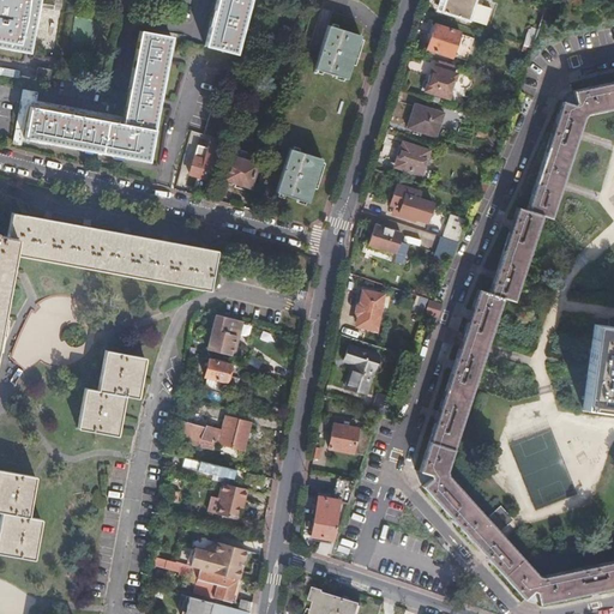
[(0,0),(0,44),(25,50),(35,0),(0,0)]
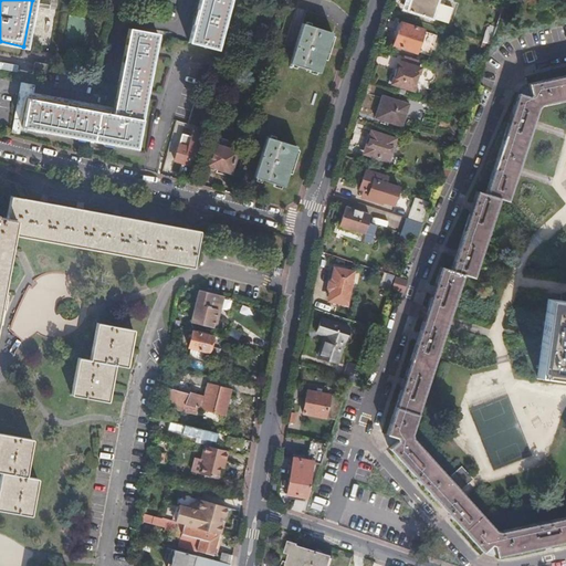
[(200,0),(189,42),(218,50),(224,28),(226,29),(228,21),(226,21),(230,0),(200,0)]
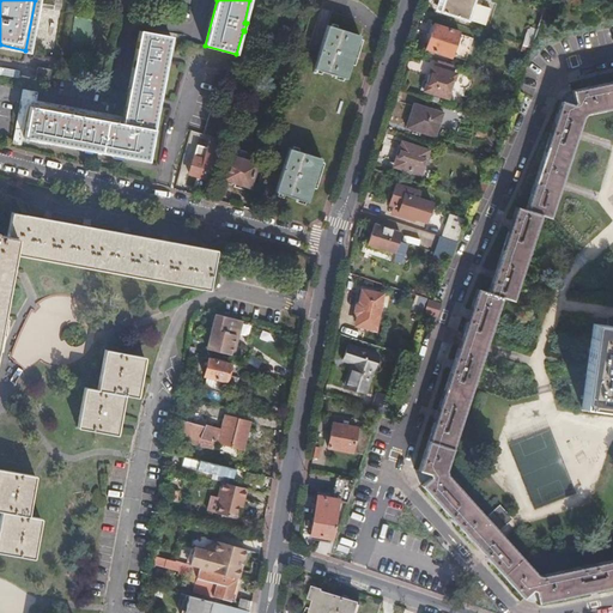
[(442,0),(439,10),(475,22),(481,5),(473,2),(473,0),(442,0)]
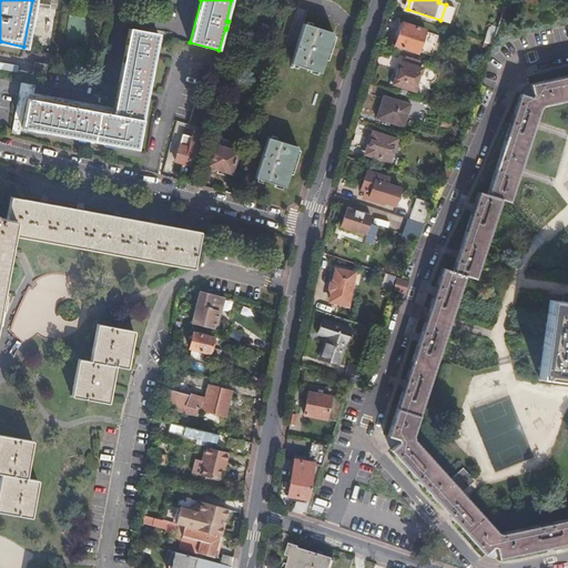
[(394,46),(417,53),(425,30),(402,22),(394,46)]
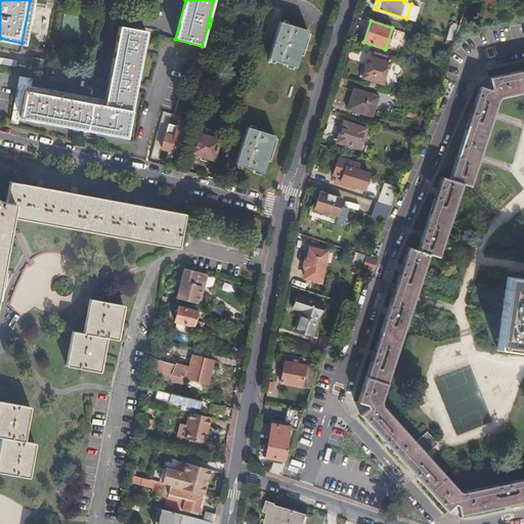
[(268,59),(297,68),(308,31),(280,22),(268,59)]
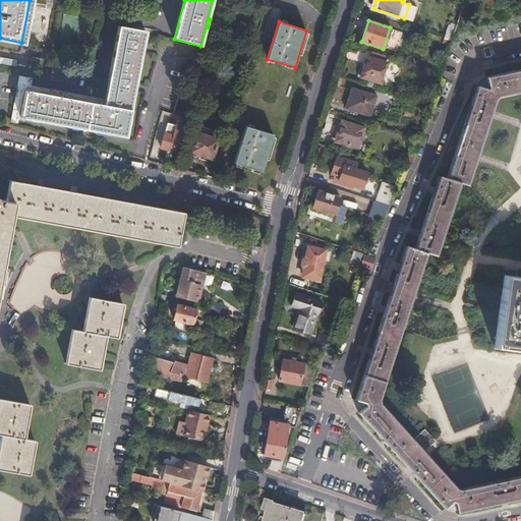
[(447,27),(443,38),(445,38),(452,41),(457,24),(452,22),(450,29),(447,27)]
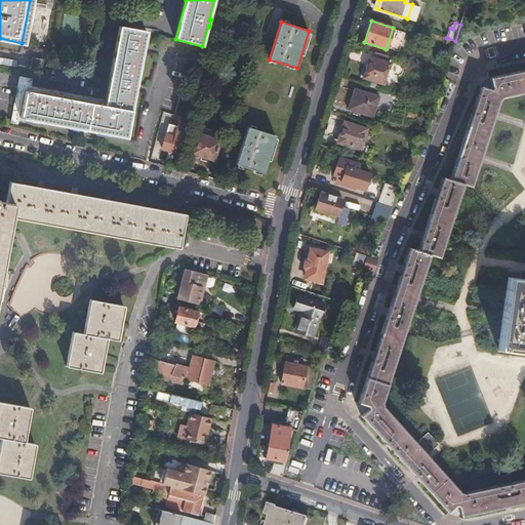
[(112,135),(127,137),(135,91),(137,91),(138,89),(138,86),(136,85),(144,52),(146,52),(147,47),(145,46),(147,32),(120,26),(105,107),(25,92),(19,118),(37,121),(36,123),(42,124),(43,122),(70,127),(70,129),(75,130),(76,128),(106,134),(106,136),(112,137),(112,135)]
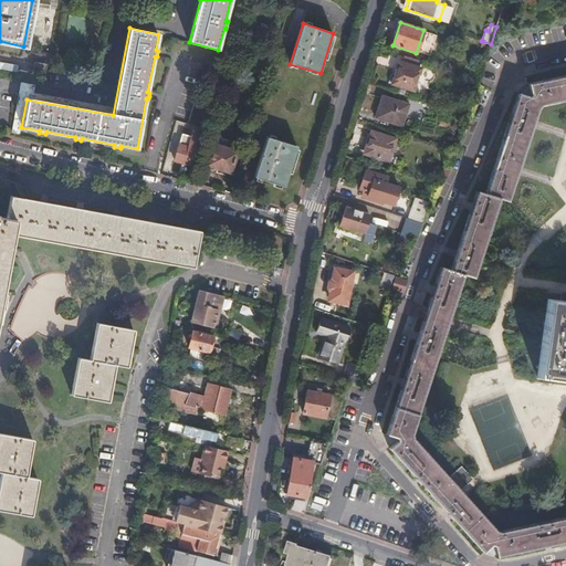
[(33,74),(43,76),(46,64),(35,62),(33,74)]
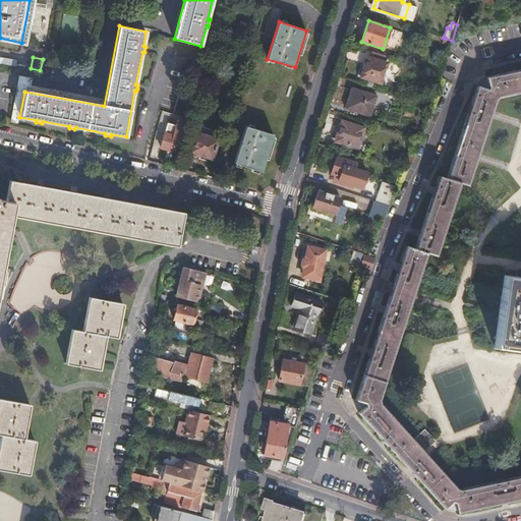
[(360,77),(381,83),(388,63),(366,57),(360,77)]
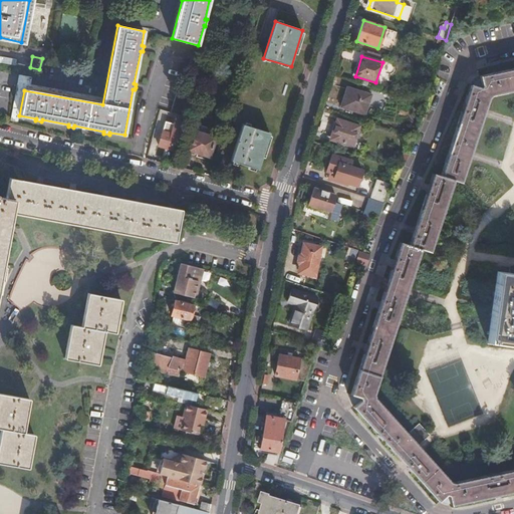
[(450,501),(451,505),(513,491),(513,469),(451,483),(417,444),(428,435),(418,424),(408,434),(373,397),(372,393),(420,248),(430,251),(453,180),(460,182),(488,97),(491,94),(513,89),(513,67),(479,74),(480,79),(473,85),(469,83),(440,175),(433,173),(409,245),(400,242),(350,394),(356,396),(358,403),(354,408),(439,501),(441,499),(450,501)]
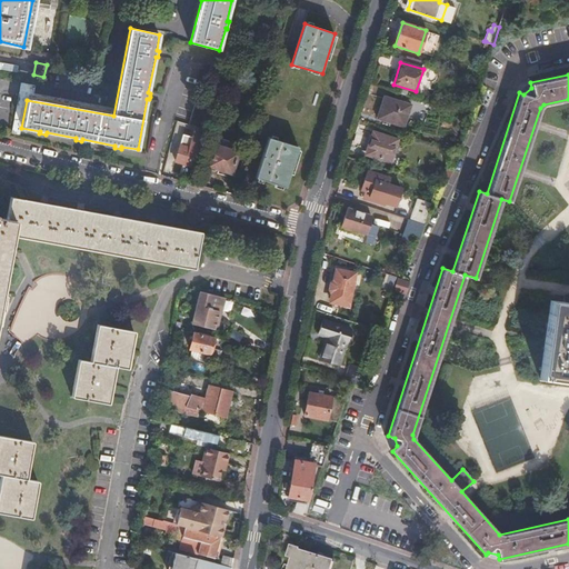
[(377,118),(403,127),(410,105),(385,96),(377,118)]
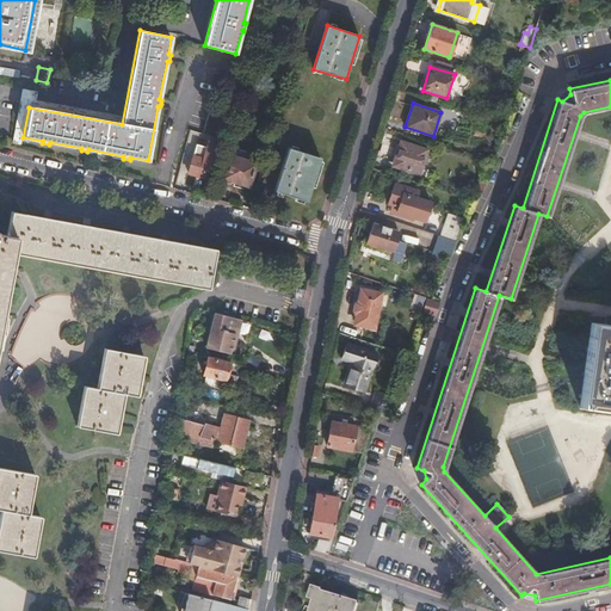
[(189,174),(208,179),(209,179),(220,141),(211,139),(204,160),(195,156),(189,174)]
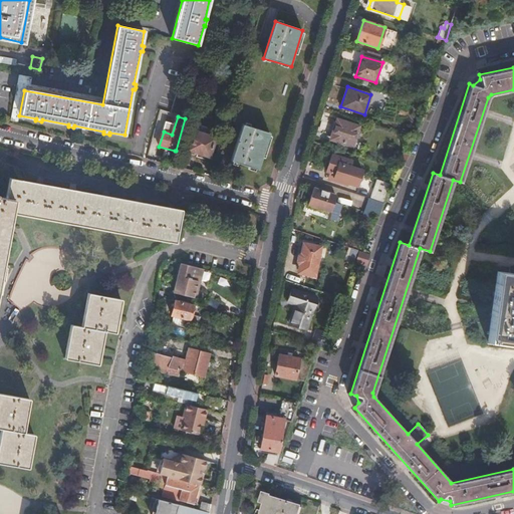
[(339,143),(352,147),(359,125),(337,118),(331,137),(340,140),(339,143)]
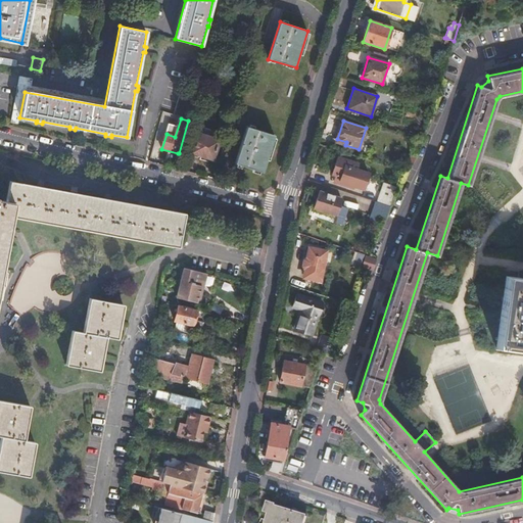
[(236,164),(264,173),(275,136),(247,127),(236,164)]
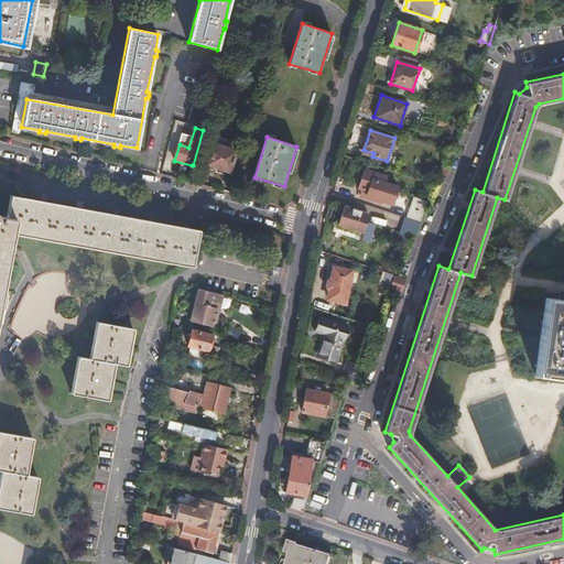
[(205,165),(230,172),(238,145),(215,138),(213,144),(212,144),(205,165)]
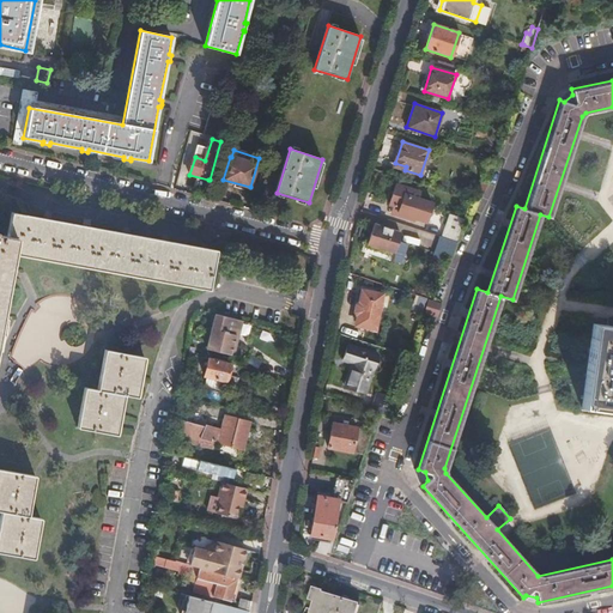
[(484,193),(486,184),(477,181),(474,189),(484,193)]
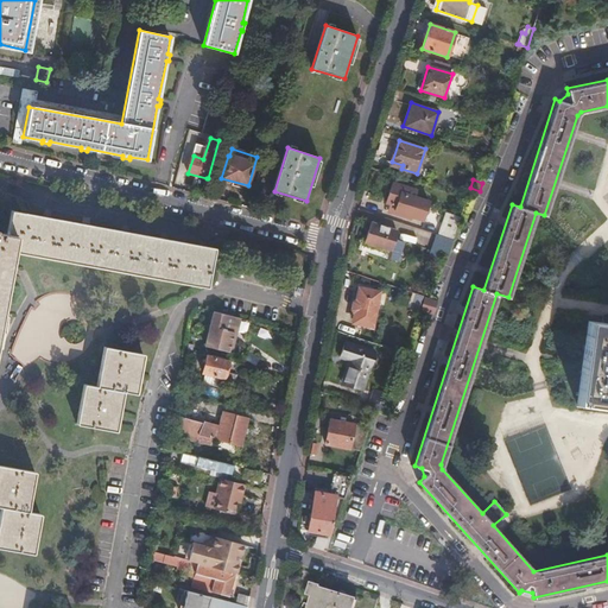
[(396,207),(393,213),(407,217),(407,215),(423,220),(429,201),(415,196),(416,189),(393,182),(386,203),(391,204),(396,207)]
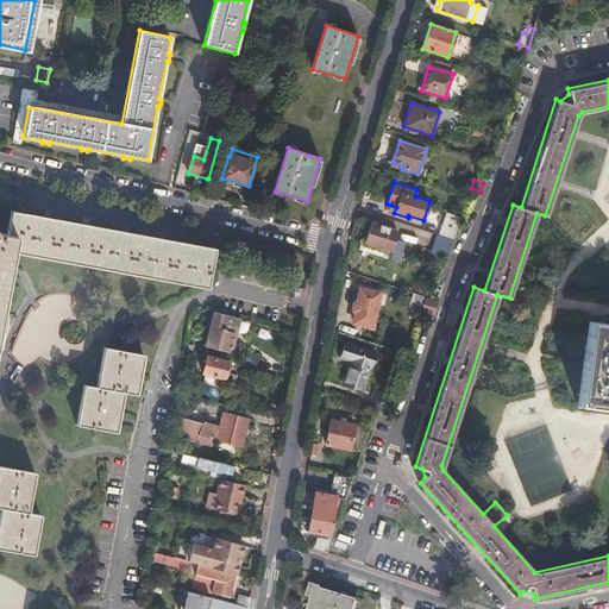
[(12,212),(8,234),(5,251),(13,252),(209,288),(209,283),(199,281),(201,267),(213,269),(217,249),(12,212)]
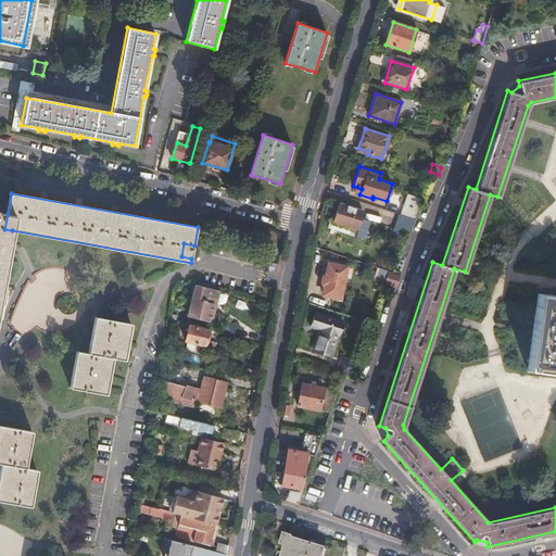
[(415,218),(421,198),(408,193),(402,214),(415,218)]
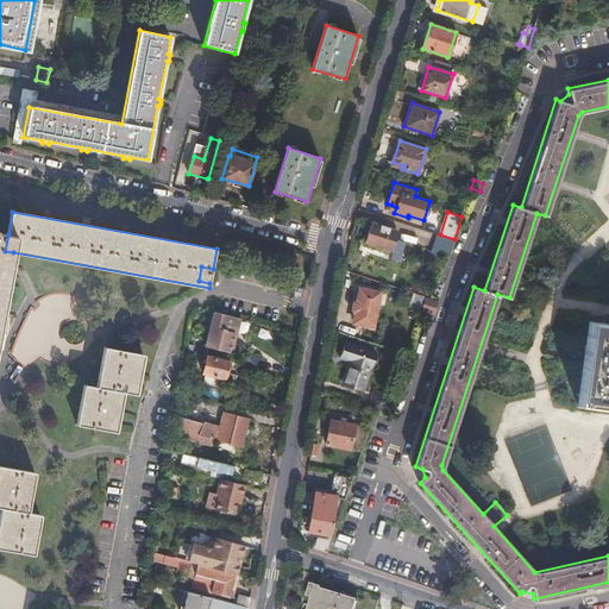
[(389,258),(402,263),(405,257),(400,256),(405,242),(395,239),(397,231),(371,223),(366,238),(371,239),(370,244),(391,251),(389,258)]
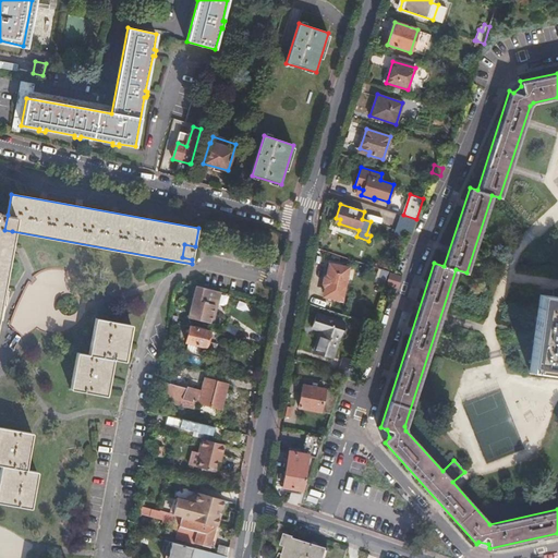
[(4,230),(8,215),(0,214),(0,294),(9,249),(12,231),(4,230)]
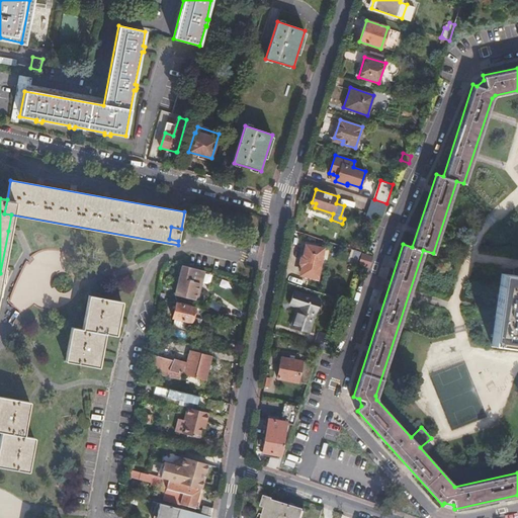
[(374,199),(371,199),(368,211),(373,213),(382,217),(386,203),(374,199)]
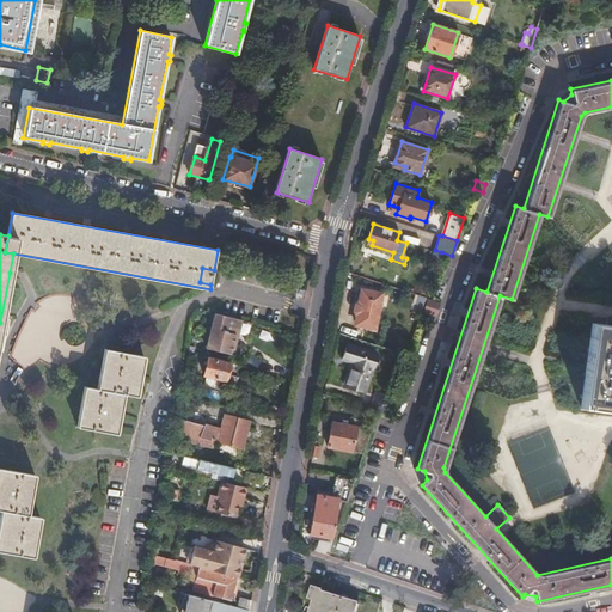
[(441,252),(435,250),(427,275),(433,277),(441,252)]
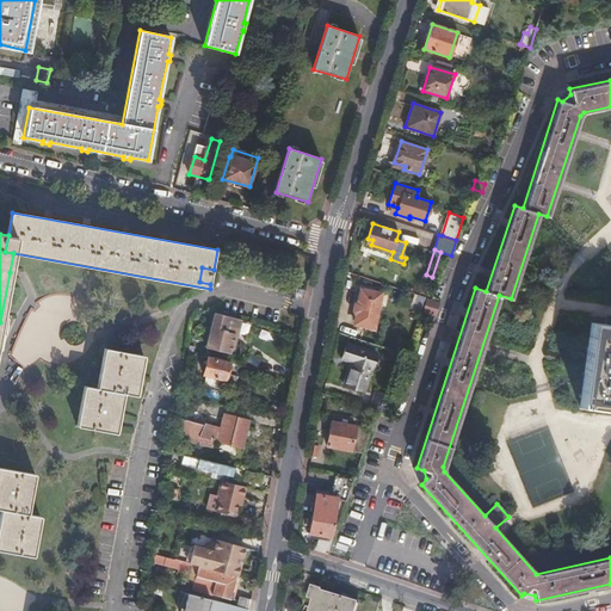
[(210,284),(214,270),(202,267),(199,282),(210,284)]
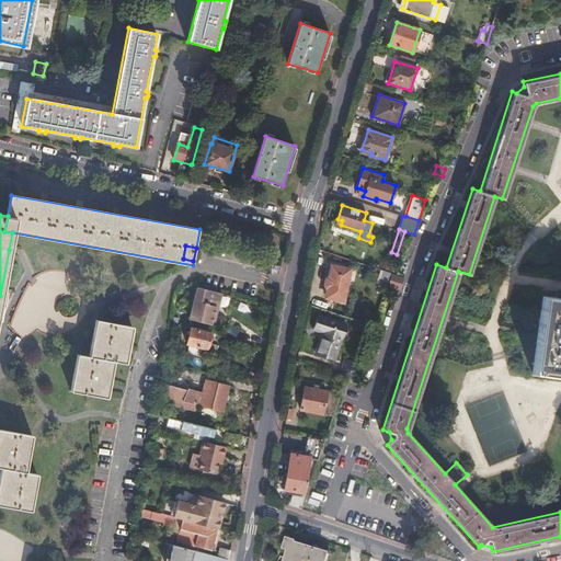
[(318,273),(324,275),(329,263),(322,261),(318,273)]
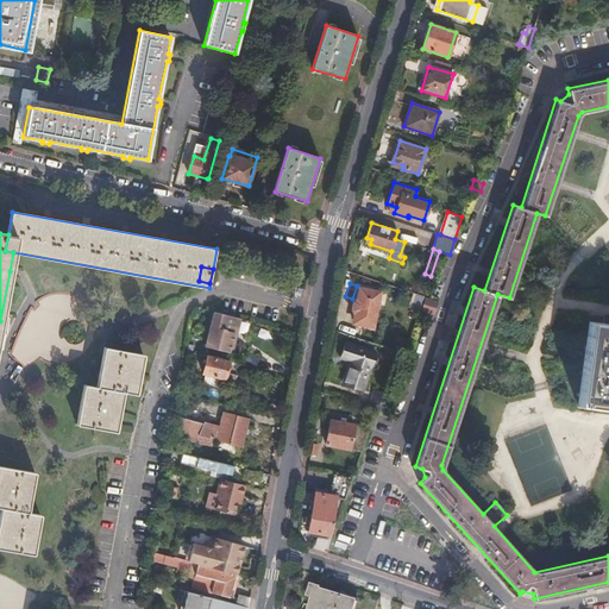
[(355,314),(376,318),(381,292),(359,288),(355,314)]
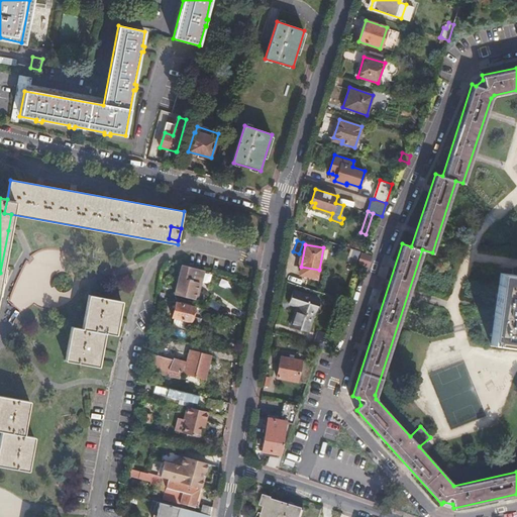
[(359,251),(353,249),(349,262),(356,264),(360,251),(359,251)]
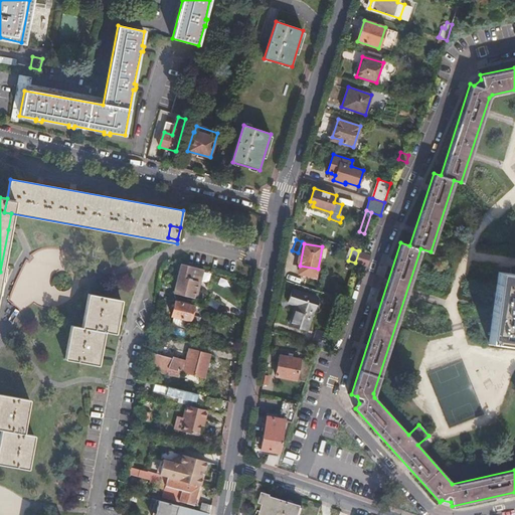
[(197,300),(205,271),(181,265),(174,294),(197,300)]
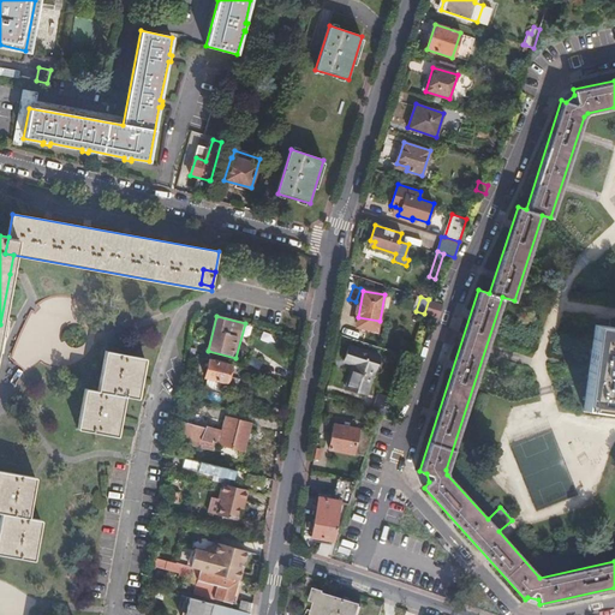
[(581,408),(614,412),(614,327),(593,324),(581,408)]
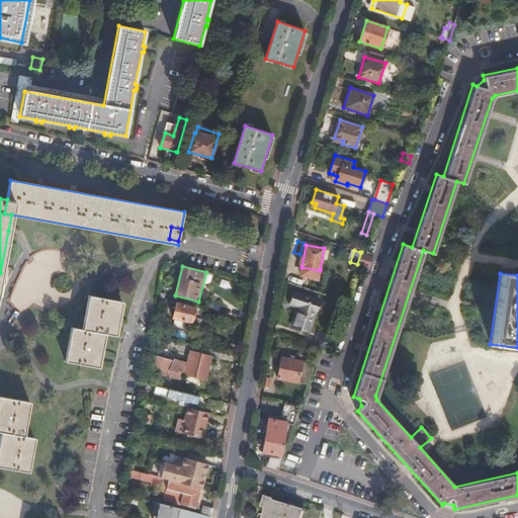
[(292,327),(309,332),(320,299),(294,291),(290,306),(298,308),(292,327)]
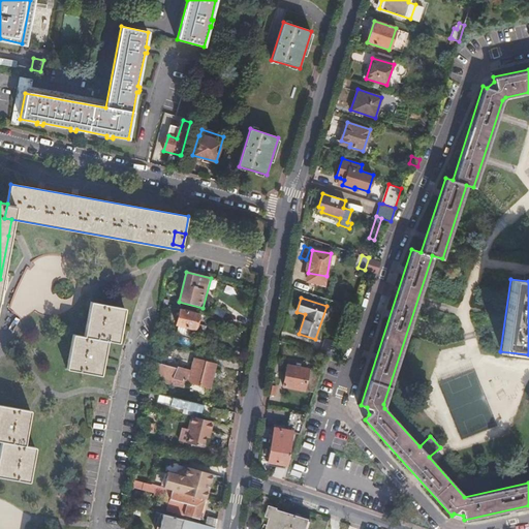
[(68,369),(102,375),(109,340),(120,342),(126,308),(91,302),(86,336),(74,334),(68,369)]
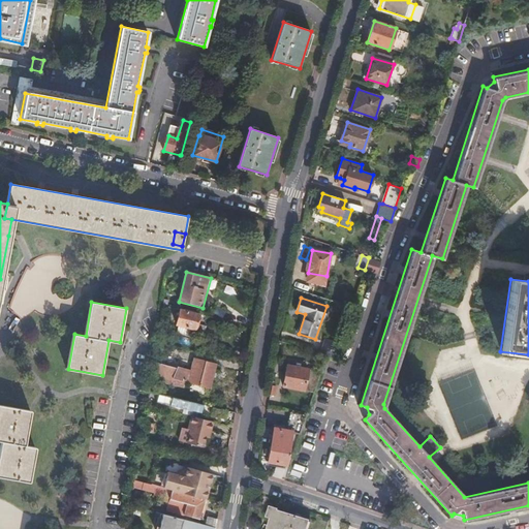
[(195,330),(198,315),(180,310),(177,325),(195,330)]
